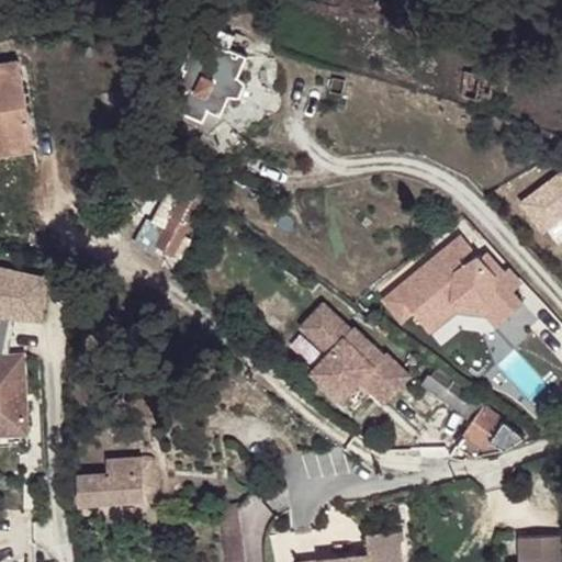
[(239,77),(249,55),(229,46),(234,34),(221,29),(212,27),(204,49),(192,44),(182,67),(187,68),(179,85),(188,89),(178,109),(204,120),(210,109),(222,114),(231,94),(237,97),(243,94),(244,94),(247,87),(246,86),(245,80),(239,77)]
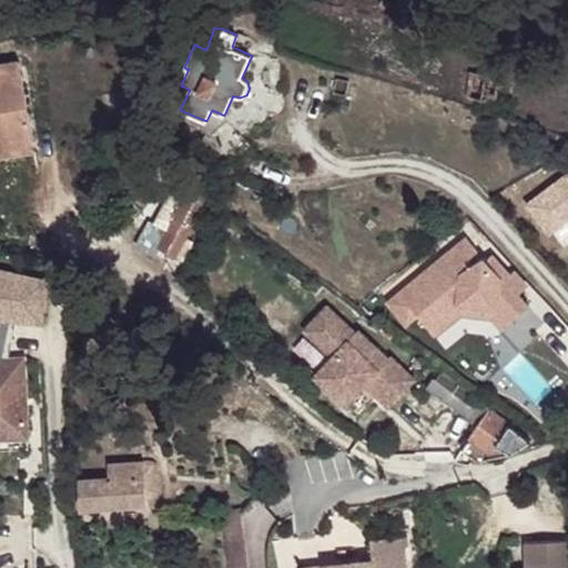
[(0,64),(0,146),(33,142),(20,61),(0,64)]
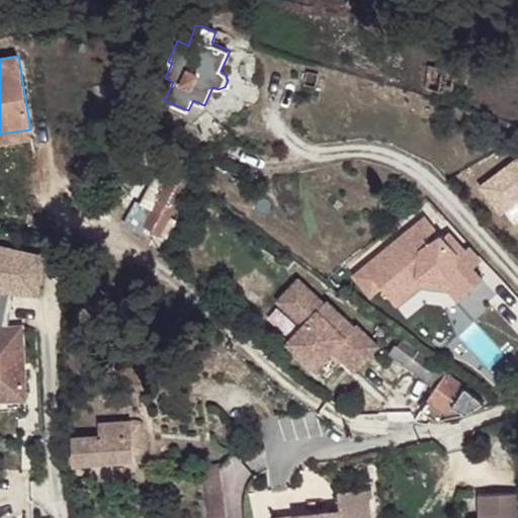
[(427,89),(451,95),(455,71),(430,65),(427,89)]
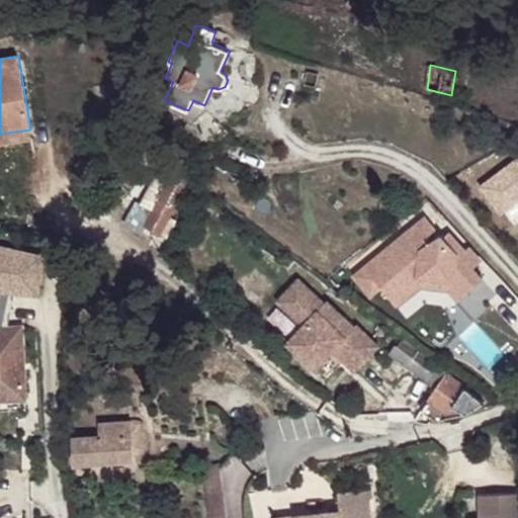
[(307,71),(304,84),(315,87),(318,74),(307,71)]
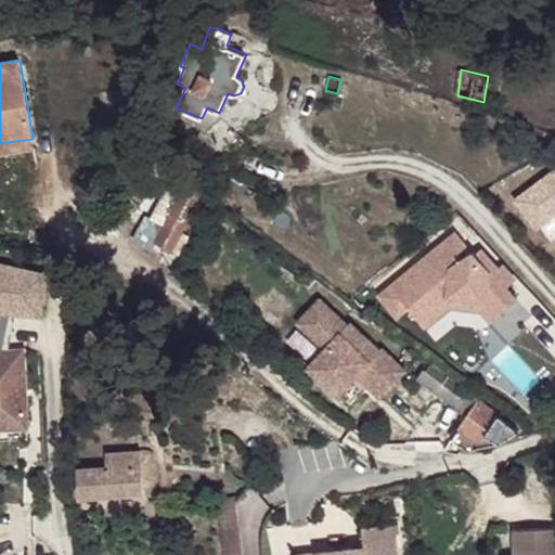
[(244,142),(222,117),(205,133),(227,157),(244,142)]
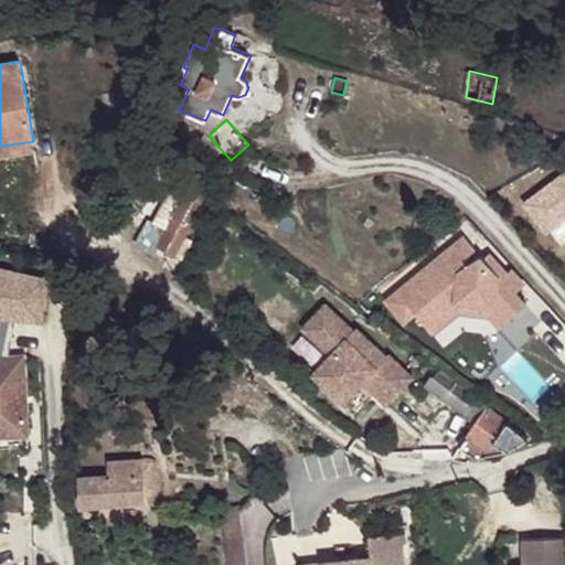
[(220,171),(231,160),(209,136),(206,132),(198,140),(220,171)]
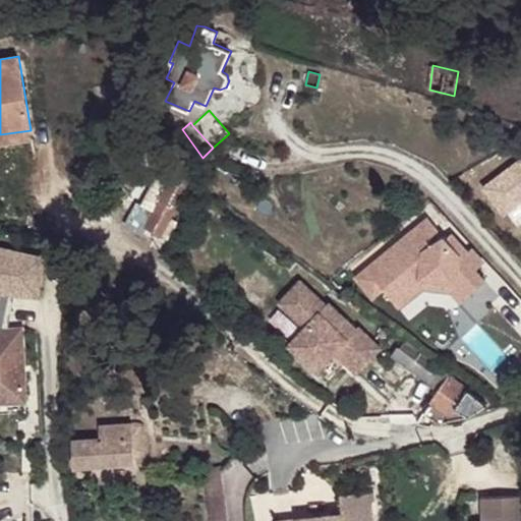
[(31,130),(0,134),(0,143),(32,138),(31,130)]
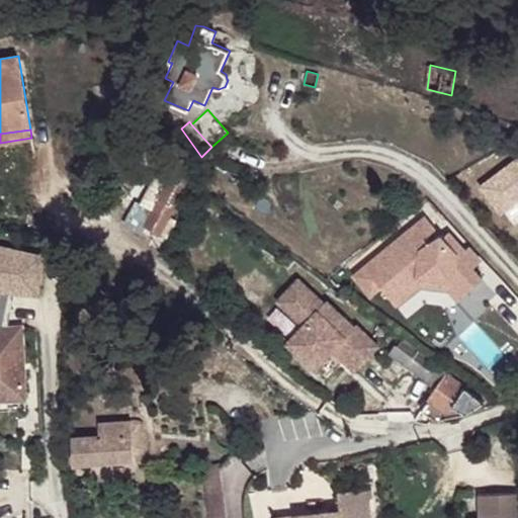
[(517,157),(481,185),(501,212),(517,199),(517,157)]
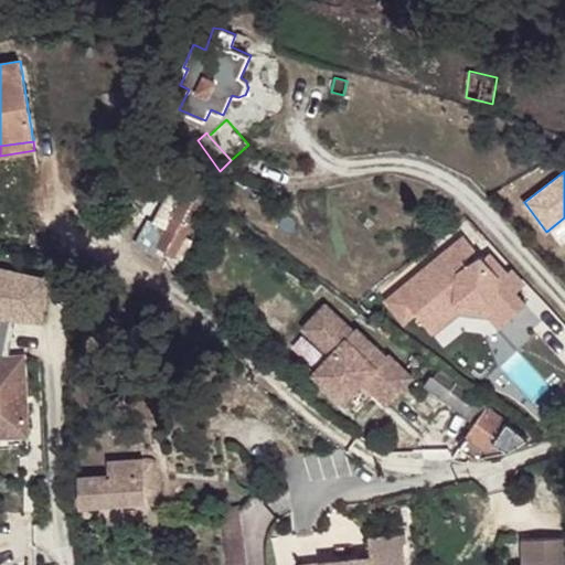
[(179,176),(171,191),(200,206),(206,194),(179,176)]
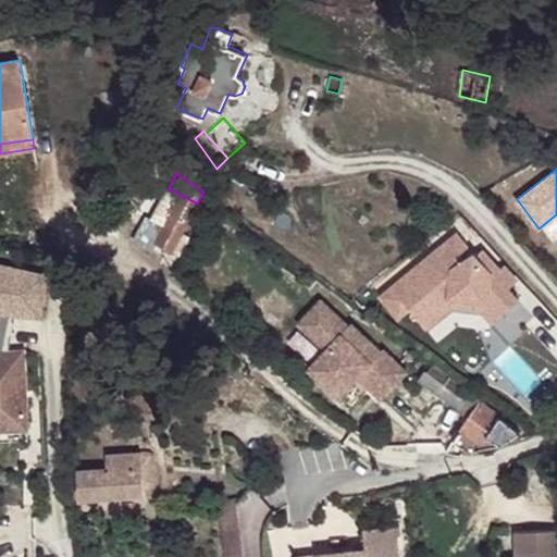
[(197,203),(169,188),(168,188),(151,218),(147,220),(135,243),(153,251),(158,243),(181,255),(189,236),(183,233),(197,203)]
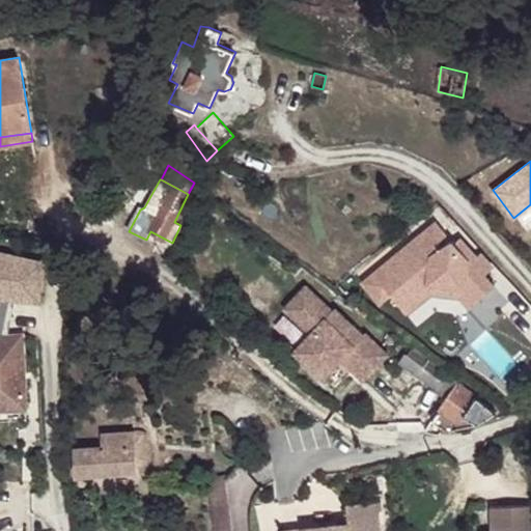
[(452,241),(440,248),(437,244),(445,236),(435,223),(364,282),(381,302),(390,294),(400,306),(427,284),(465,288),(477,302),(495,286),(480,272),(485,267),(459,239),(454,243),(452,241)]
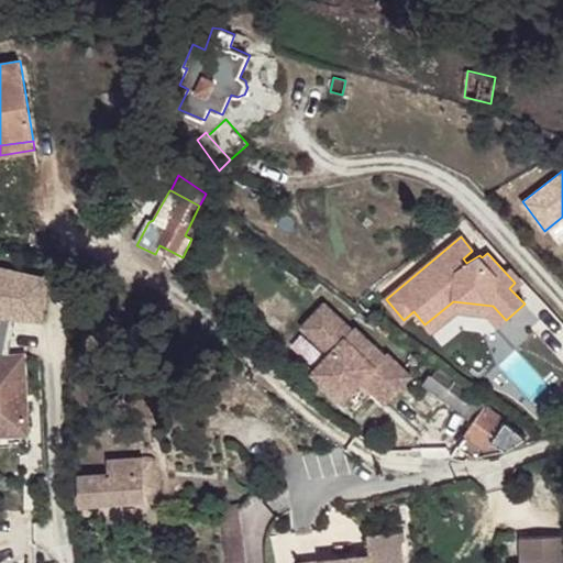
[(0,316),(45,320),(48,265),(0,262),(0,316)]
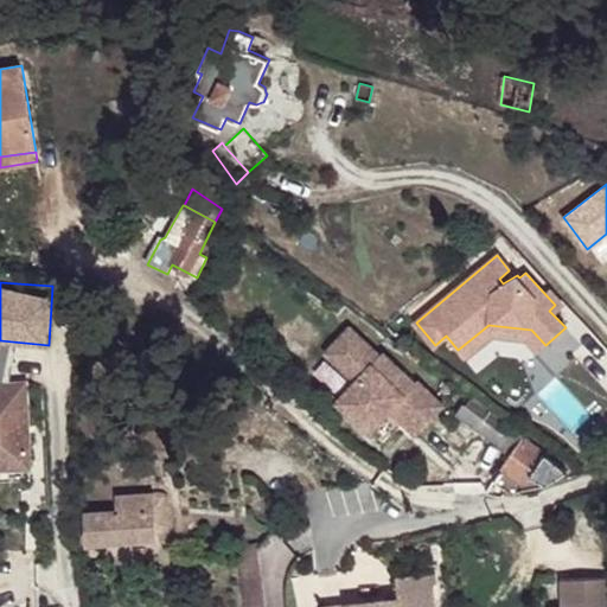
[(416,435),(443,406),(417,382),(415,384),(382,353),(379,356),(350,327),(325,353),(356,382),(337,402),(370,433),(390,410),(416,435)]
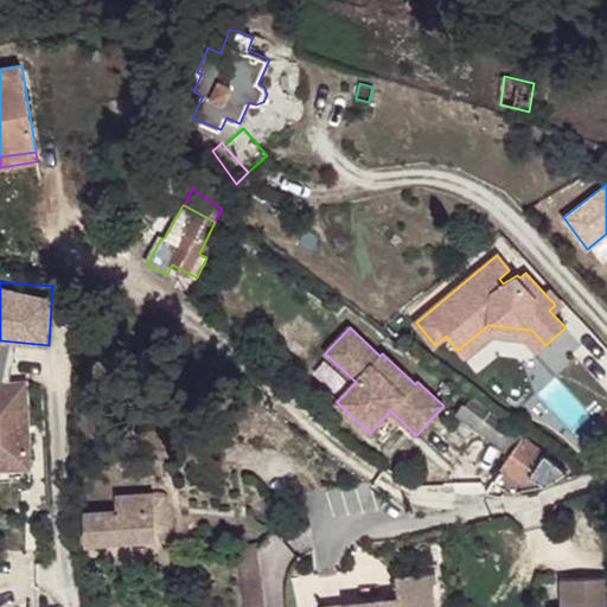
[(452,387),(447,382),(441,390),(446,394),(452,387)]
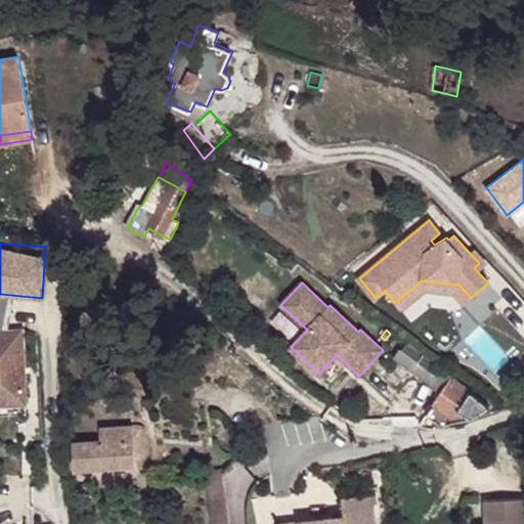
[(23,331),(0,332),(0,402),(26,401),(23,331)]
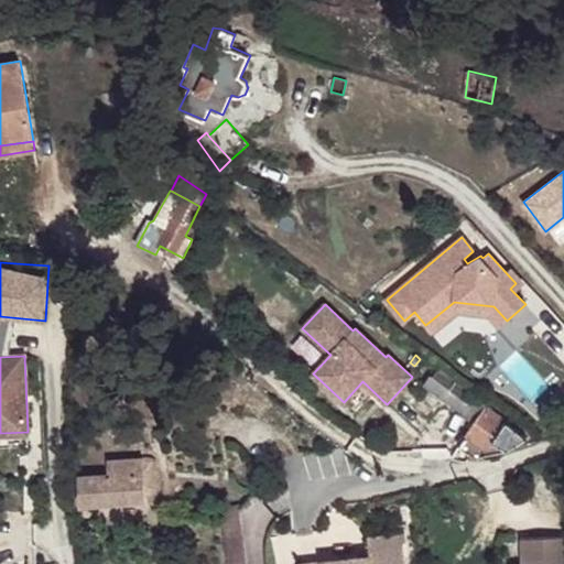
[(475,394),(440,368),(426,386),(463,412),(475,394)]
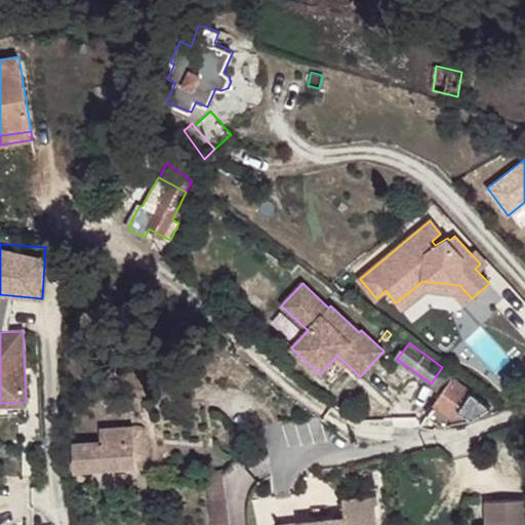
[(453,375),(442,367),(431,384),(442,392),(451,378),(453,375)]
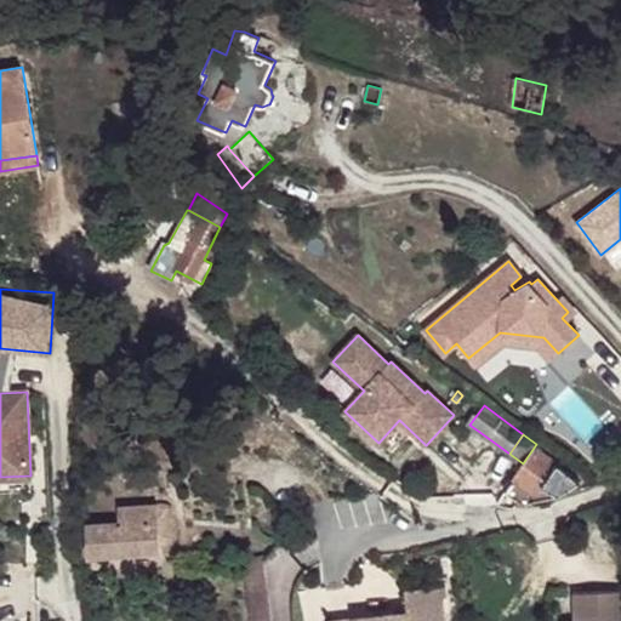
[(523,463),(503,493),(525,506),(533,503),(541,494),(552,499),(557,496),(580,483),(534,448),(523,463)]
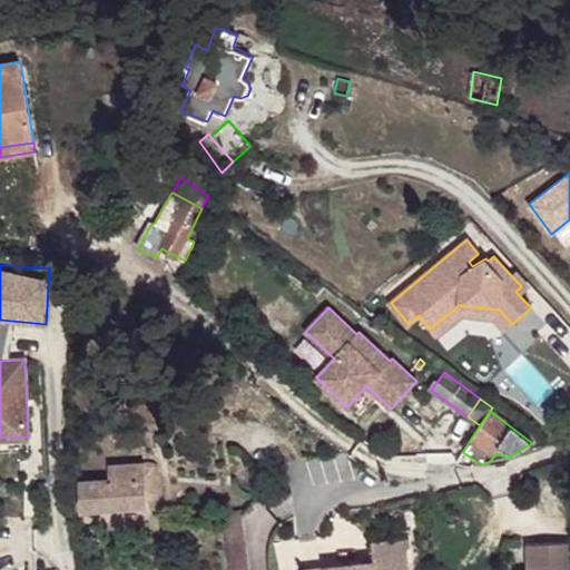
[(28,436),(0,438),(0,451),(29,450),(28,436)]
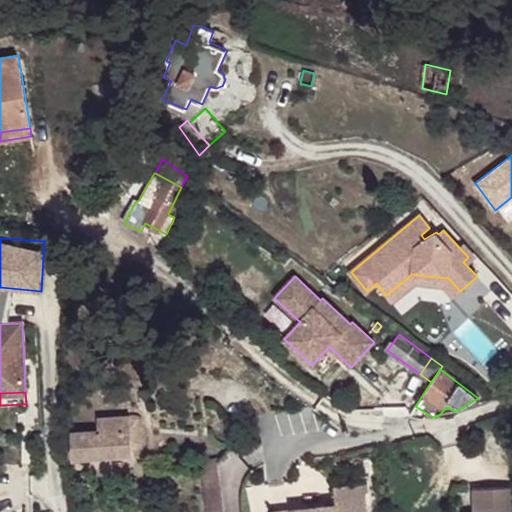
[(142,444),(141,420),(140,418),(137,416),(98,418),(99,430),(72,432),(73,458),(132,453),(132,449),(139,448),(141,446),(142,444)]
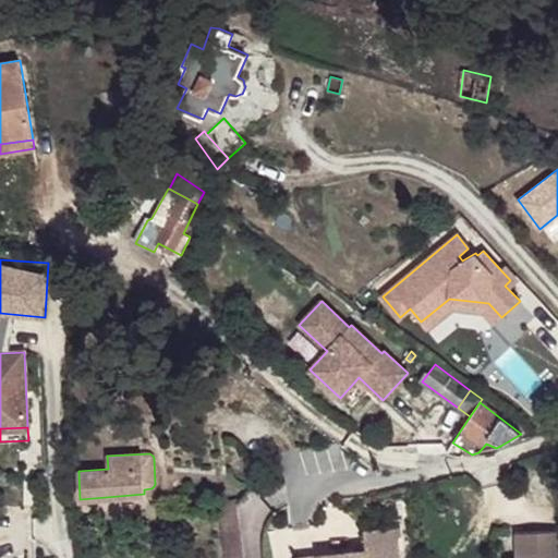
[(244,557),(242,542),(237,499),(223,501),(223,502),(220,506),(219,511),(226,557),(244,557)]
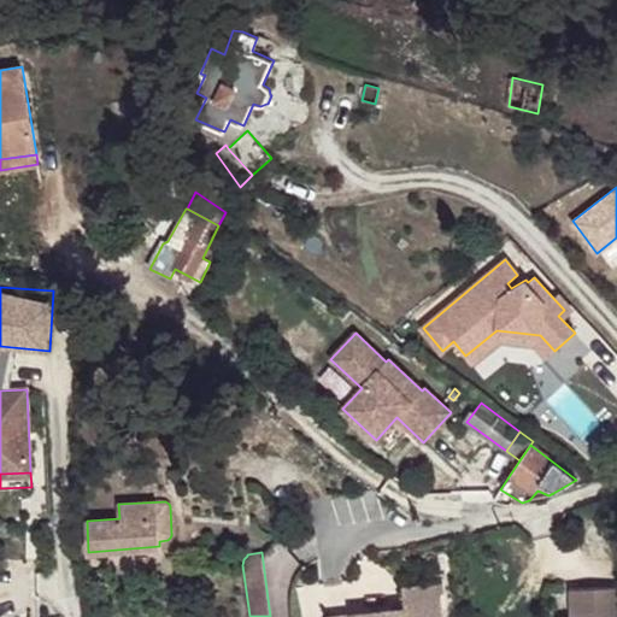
[(442,616),(439,586),(401,589),(404,609),(330,616),(442,616)]
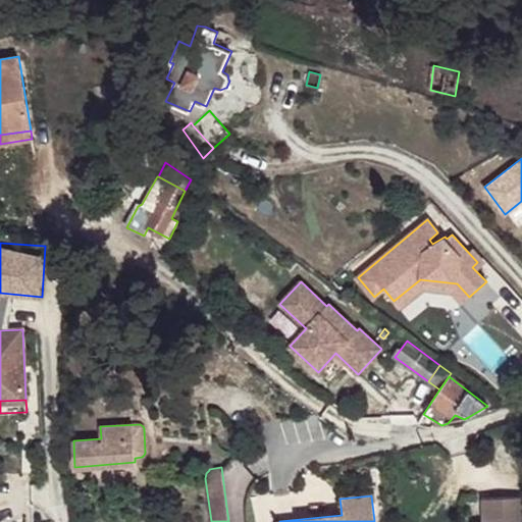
[(521,521),(521,496),(482,499),(483,521),(521,521)]
